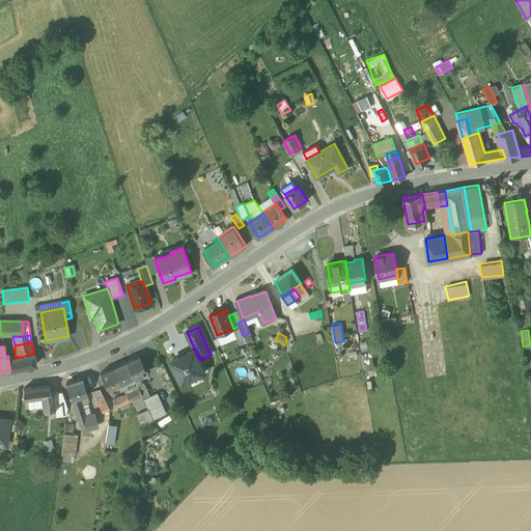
[(171,361),(183,384),(205,373),(199,360),(195,351),(171,361)]
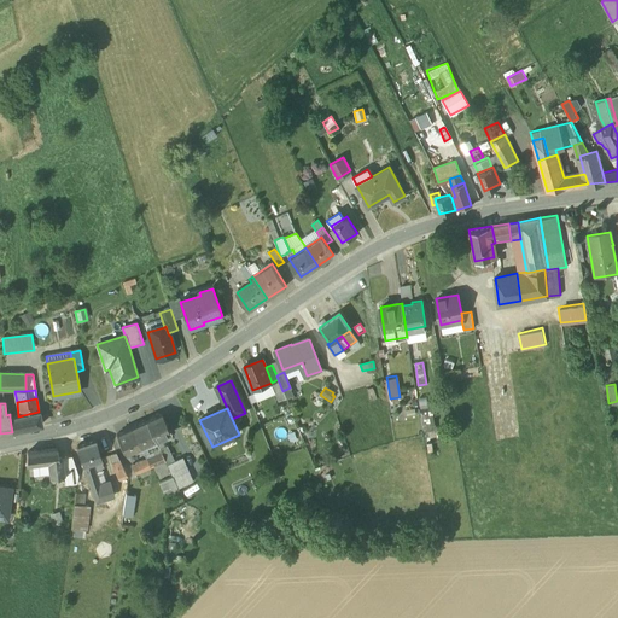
[(424,429),(436,426),(432,408),(421,410),(424,429)]
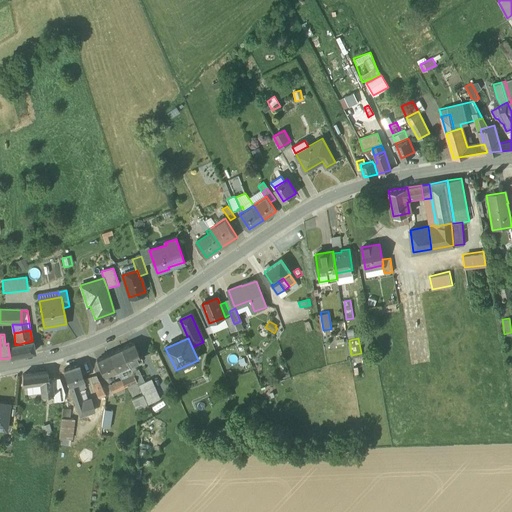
[(8,346),(10,358),(35,352),(32,341),(15,345),(8,346)]
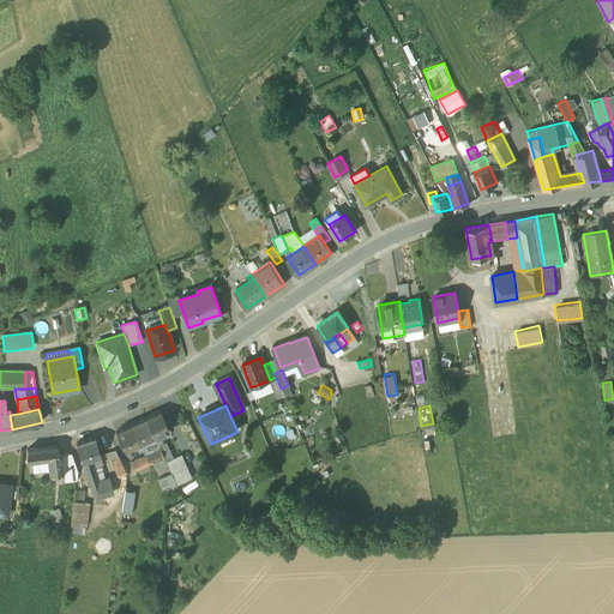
[(161,411),(145,419),(155,438),(169,431),(161,411)]
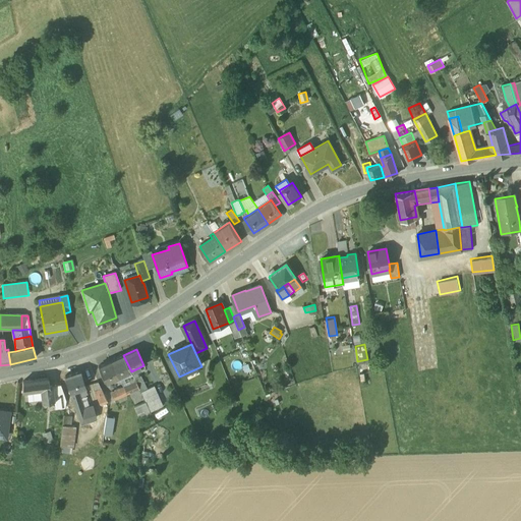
[(123,355),(111,361),(118,377),(130,371),(131,371),(123,355)]
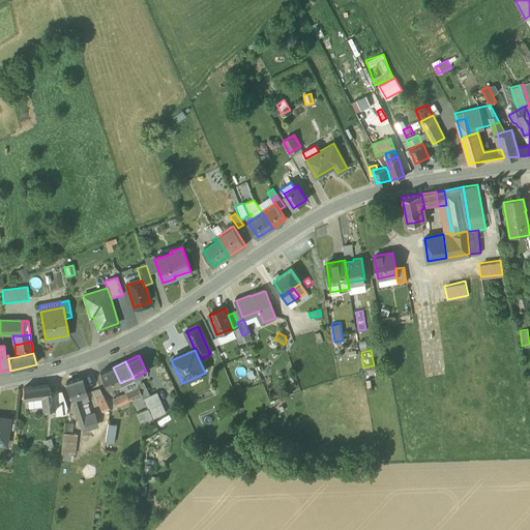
[(113,367),(99,374),(107,389),(120,383),(113,367)]
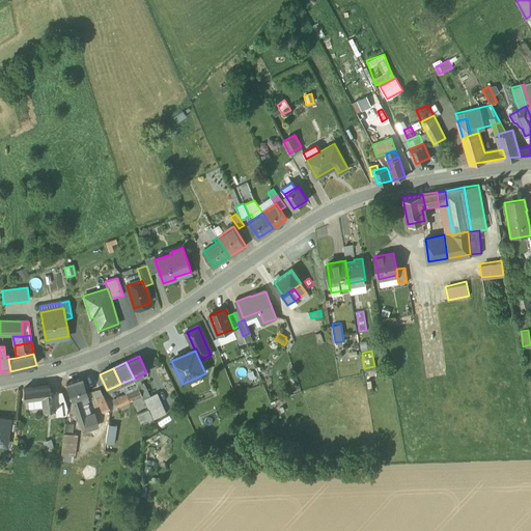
[(87,394),(82,379),(66,384),(72,399),(79,397),(86,395),(87,394)]
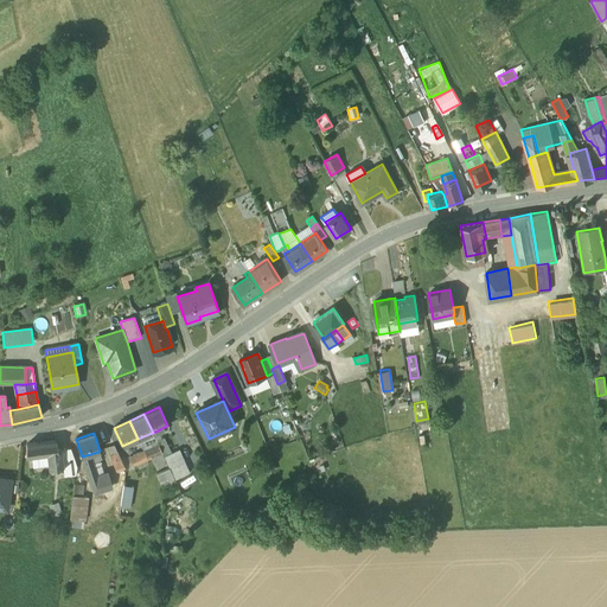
[(152,433),(138,439),(144,452),(159,446),(157,442),(152,433)]
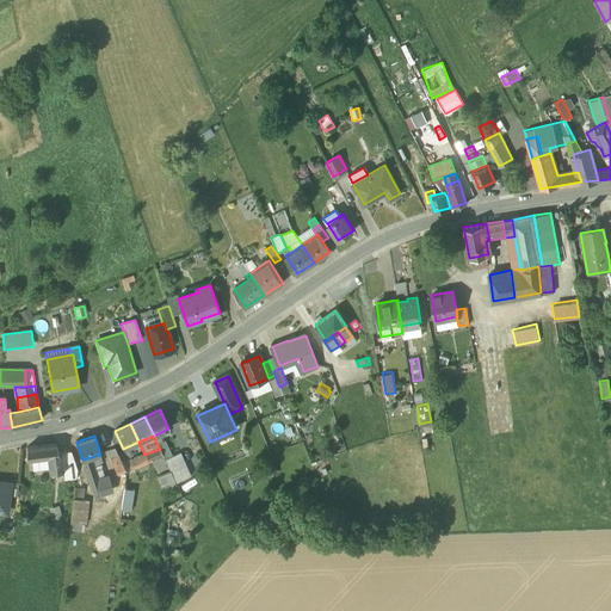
[(158,445),(160,449),(164,456),(166,462),(173,460),(166,442),(158,445)]
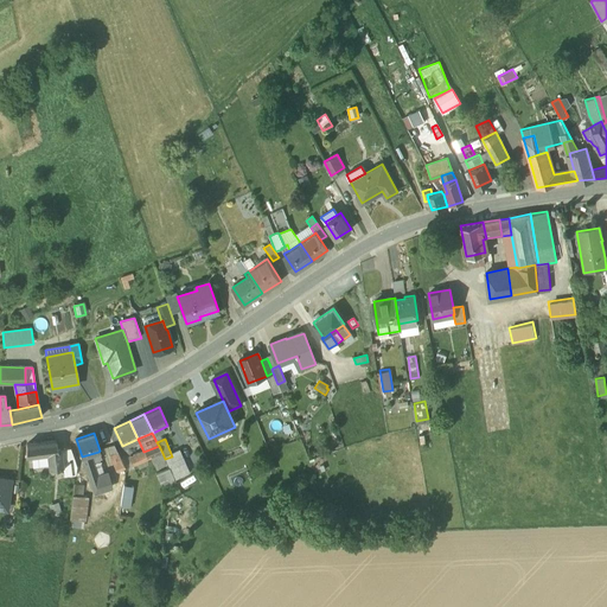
[(56,441),(26,445),(26,457),(31,457),(37,455),(48,454),(49,465),(50,470),(62,467),(62,470),(63,470),(62,460),(61,451),(57,451),(56,441)]
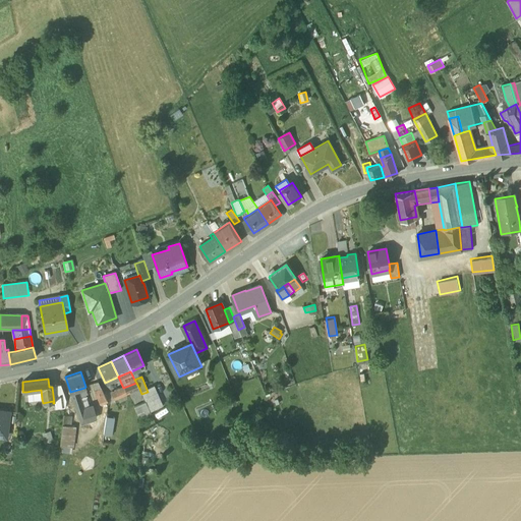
[(98,383),(94,384),(95,392),(102,390),(98,383)]
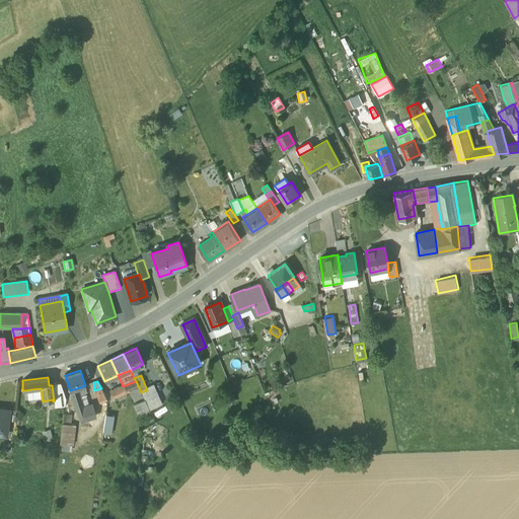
[(136,381),(123,386),(126,393),(129,391),(139,387),(136,381)]
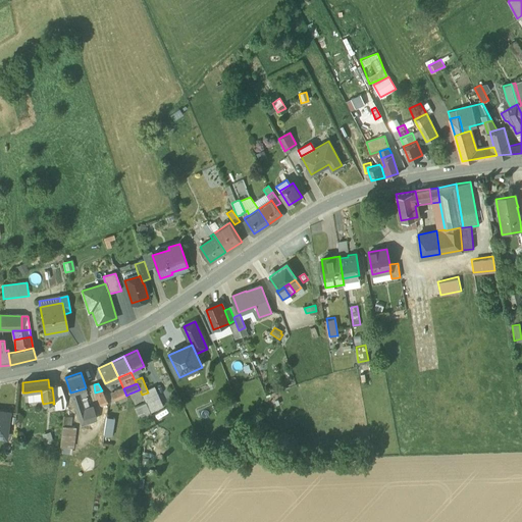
[(85,388),(77,390),(82,403),(87,401),(86,397),(88,396),(85,388)]
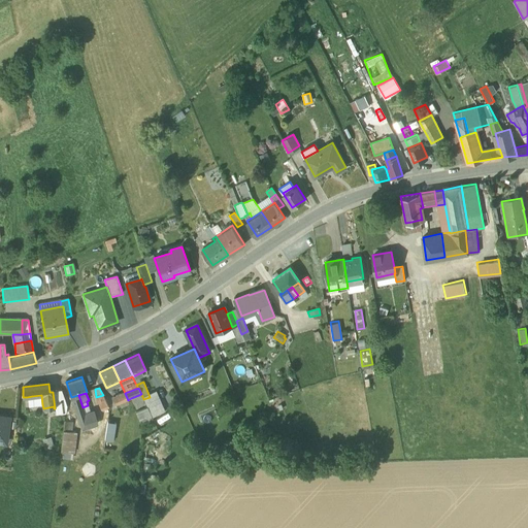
[(125,393),(111,399),(116,405),(128,400),(125,393)]
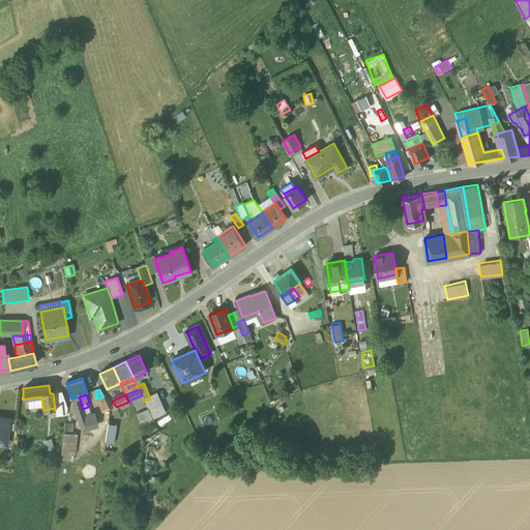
[(166,413),(156,394),(150,399),(144,401),(146,407),(148,409),(153,419),(166,413)]
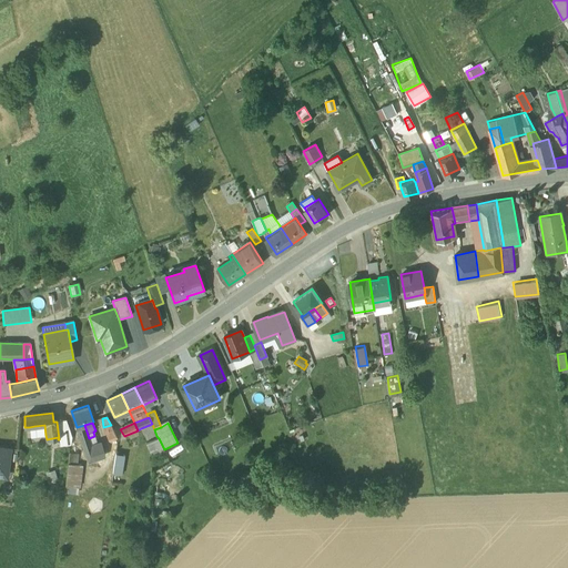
[(152,424),(141,428),(146,440),(156,436),(154,429),(152,424)]
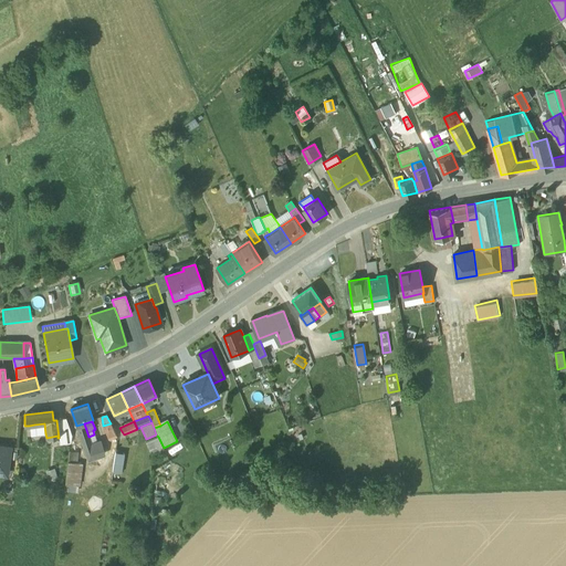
[(44,423),(34,425),(29,426),(30,435),(45,433),(44,423)]
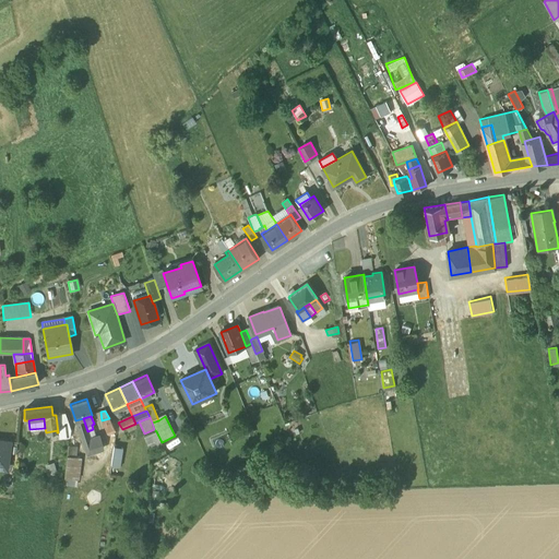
[(83,418),(75,420),(83,443),(91,441),(87,431),(83,418)]
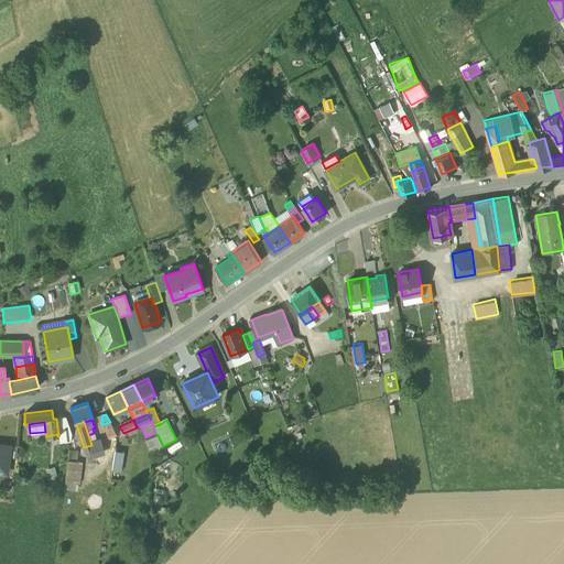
[(102,424),(105,432),(114,429),(110,422),(102,424)]
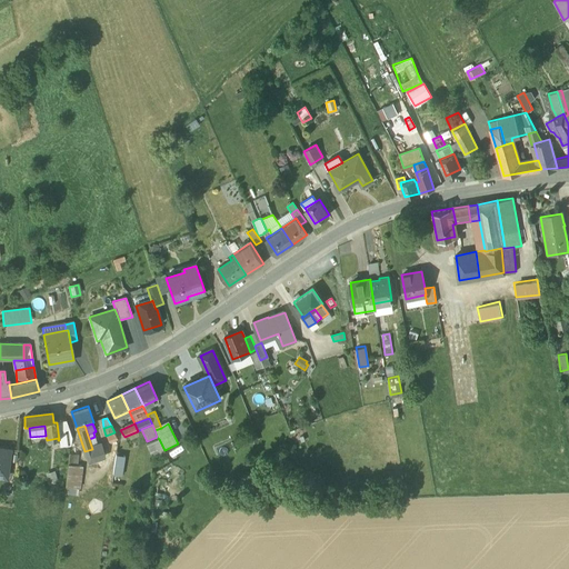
[(69,429),(58,431),(59,440),(58,440),(59,447),(71,446),(72,438),(69,429)]
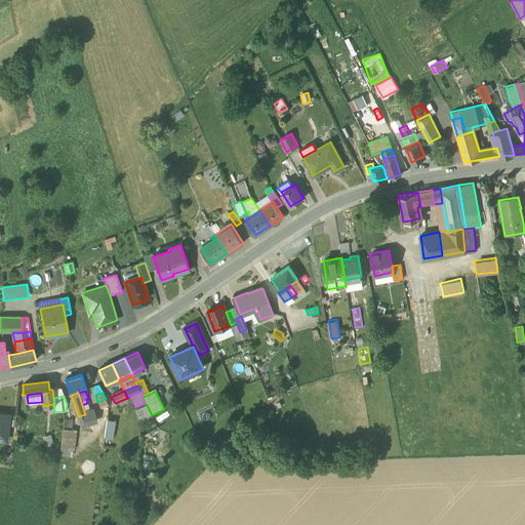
[(106,399),(97,402),(101,407),(102,408),(109,406),(106,399)]
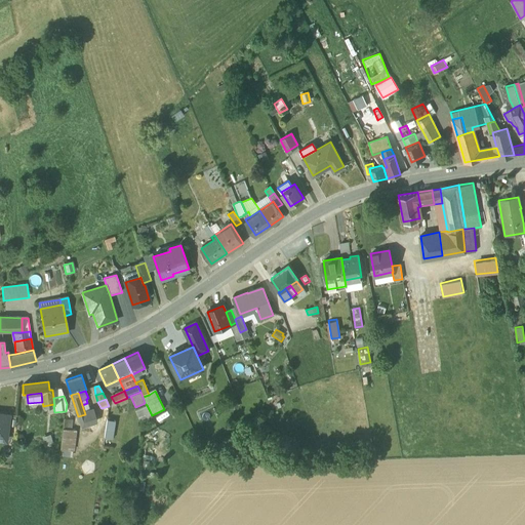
[(147,405),(135,410),(140,422),(153,417),(152,415),(147,405)]
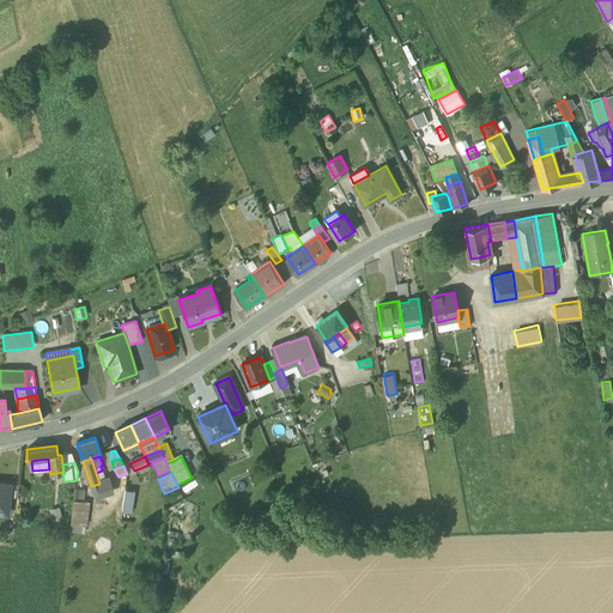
[(109,480),(99,484),(91,486),(93,495),(111,489),(109,480)]
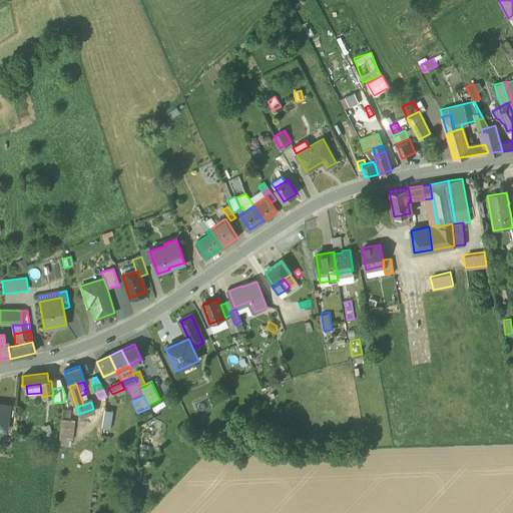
[(9,405),(0,404),(0,430),(6,431),(9,405)]
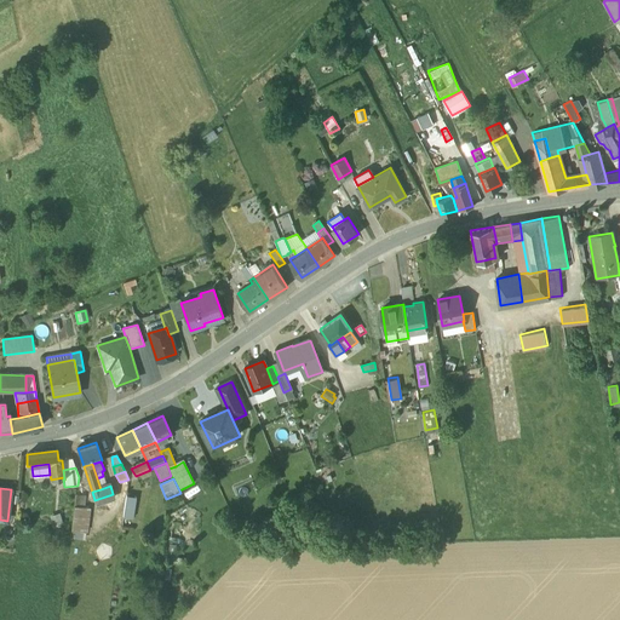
[(85,497),(76,495),(75,506),(84,507),(85,497)]
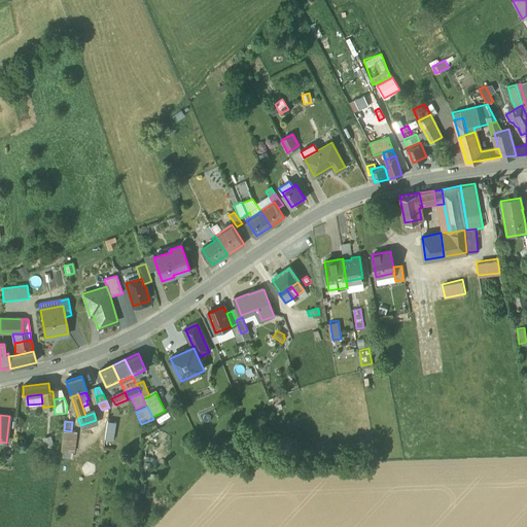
[(115,423),(107,421),(104,440),(113,442),(115,423)]
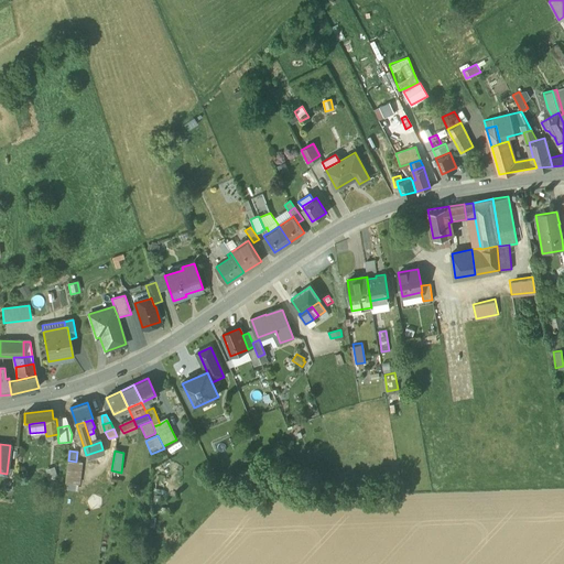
[(76,462),(68,461),(66,475),(79,476),(80,463),(76,462)]
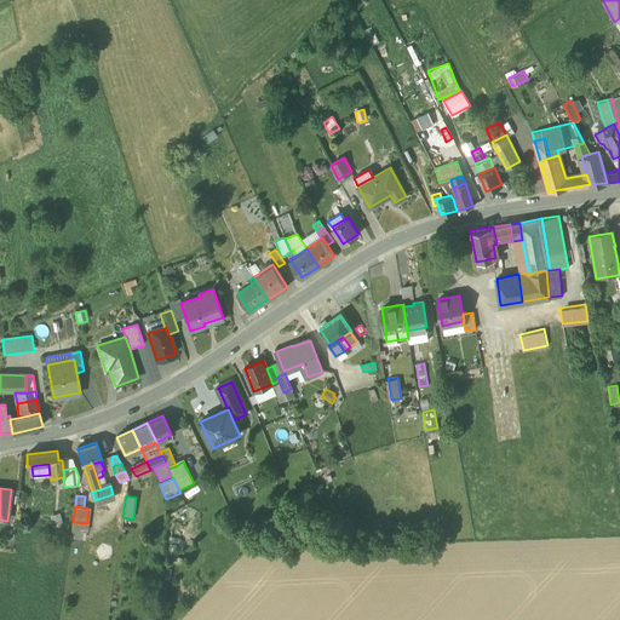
[(87,523),(73,522),(72,530),(86,533),(87,523)]
